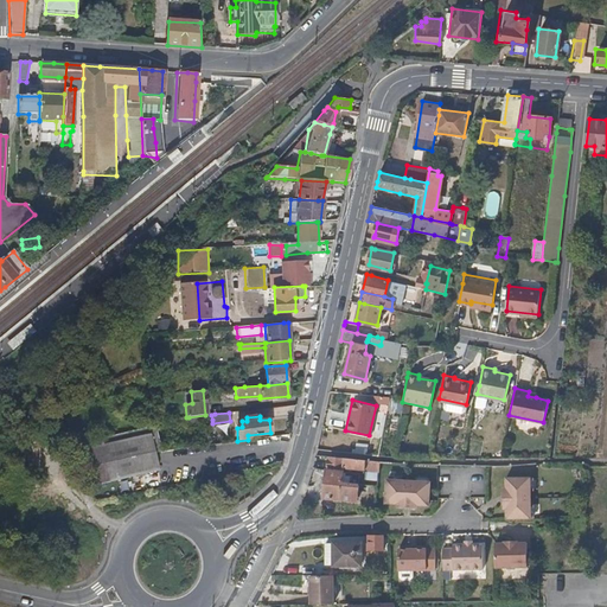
[(75,442),(77,446),(88,464),(91,472),(97,481),(115,478),(158,470),(155,453),(161,452),(155,425),(134,430),(125,433),(85,440),(75,442)]
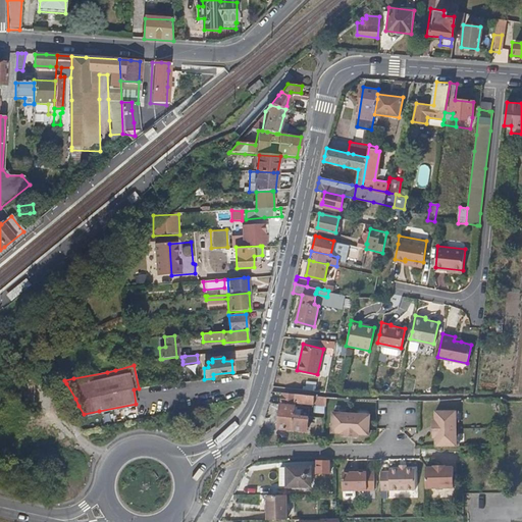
[(314,390),(315,382),(306,381),(306,389),(314,390)]
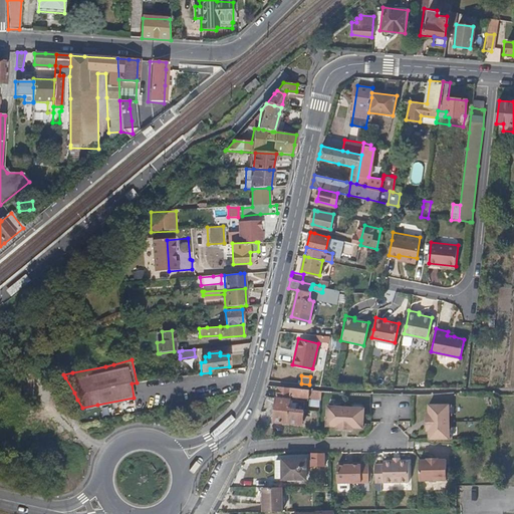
[(282,387),(278,386),(277,399),(275,399),(274,413),(274,422),(302,424),(302,412),(294,411),(294,407),(290,406),(290,398),(321,400),(322,391),(307,389),(282,387)]
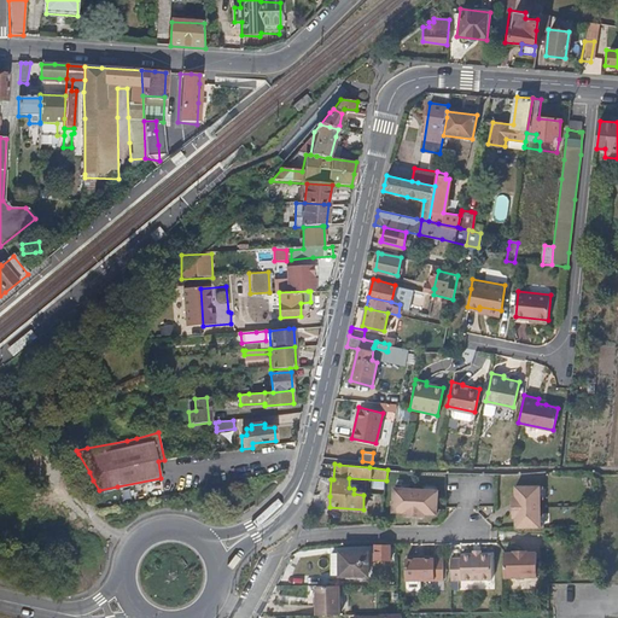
[(99,490),(93,481),(88,483),(94,493),(99,490)]
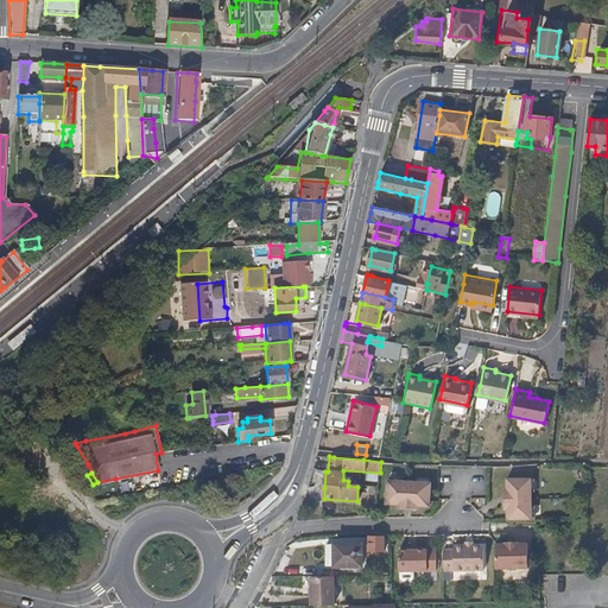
[(399,504),(419,505),(430,506),(432,482),(390,477),(387,502),(396,502),(399,504)]
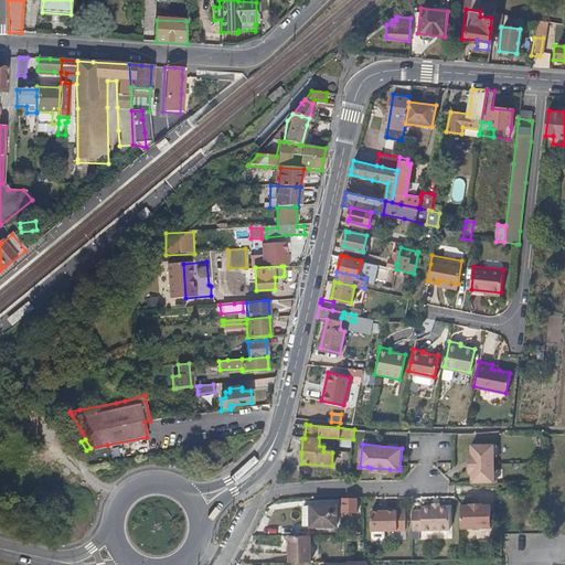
[(471,472),(471,483),(489,483),(493,483),(492,471),(492,450),(492,444),(471,444),(471,454),(471,472)]
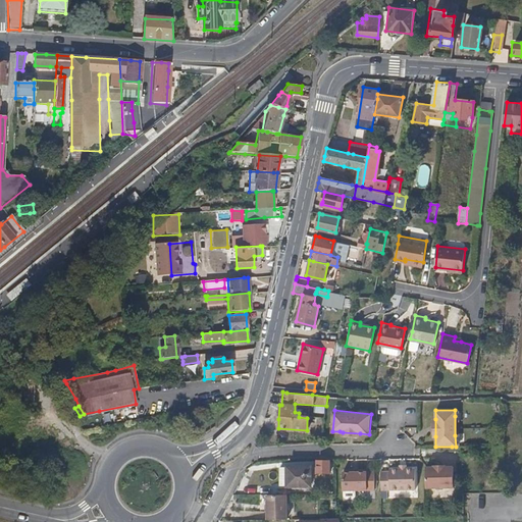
[(327,460),(314,459),(314,466),(314,472),(327,472),(327,460)]
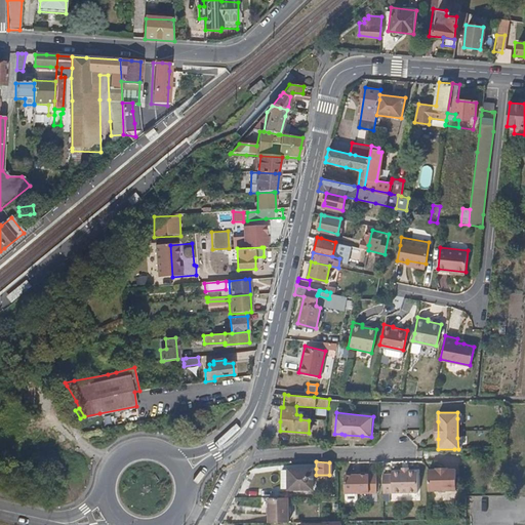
[(287,469),(279,469),(280,489),(288,489),(287,469)]
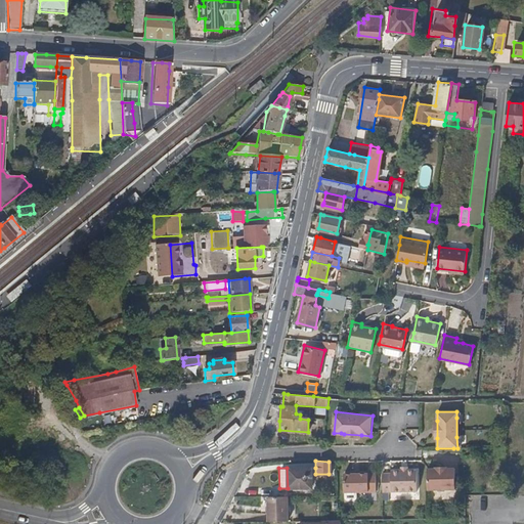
[(287,468),(288,488),(309,487),(309,468),(292,468),(287,468)]
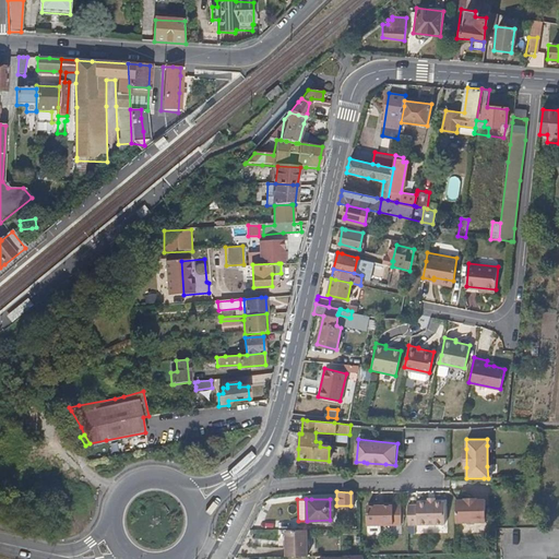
[(472,510),(485,510),(485,502),(476,502),(476,500),(464,500),(464,502),(455,502),(455,509),(472,510)]
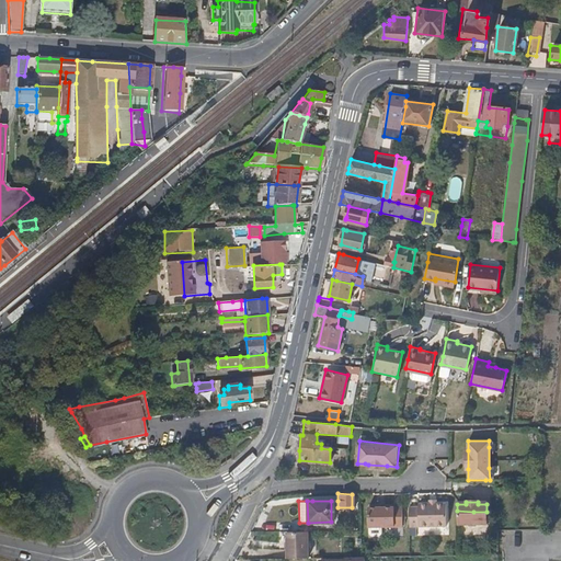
[(367,510),(366,524),(367,524),(380,525),(401,525),(401,521),(401,510),(401,506),(384,506),(376,505),(367,505),(367,510)]
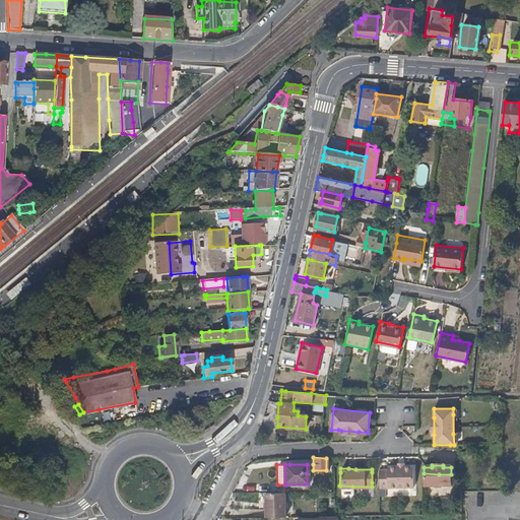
[(379,473),(379,486),(412,486),(412,473),(392,473),(379,473)]
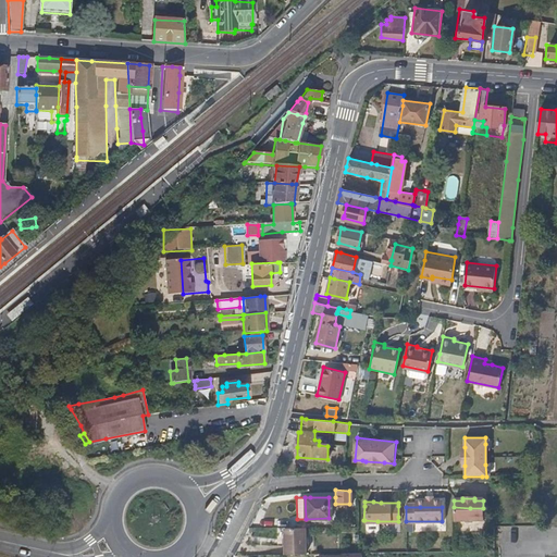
[(484,522),(483,508),(470,508),(454,507),(454,522),(484,522)]
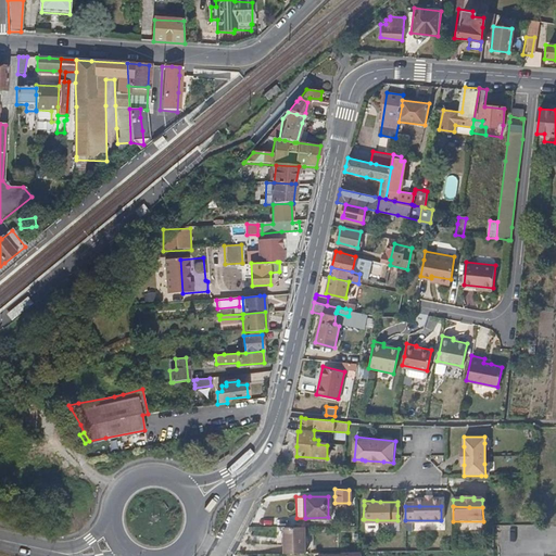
[(377,520),(364,519),(364,527),(366,529),(375,529),(377,527),(377,520)]
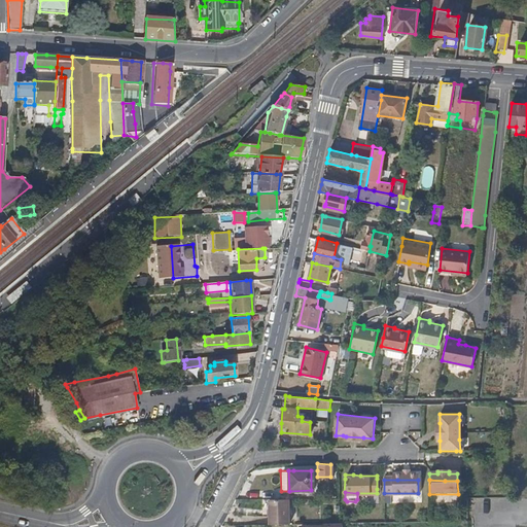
[(270,498),(269,524),(287,524),(287,498),(273,498),(270,498)]
